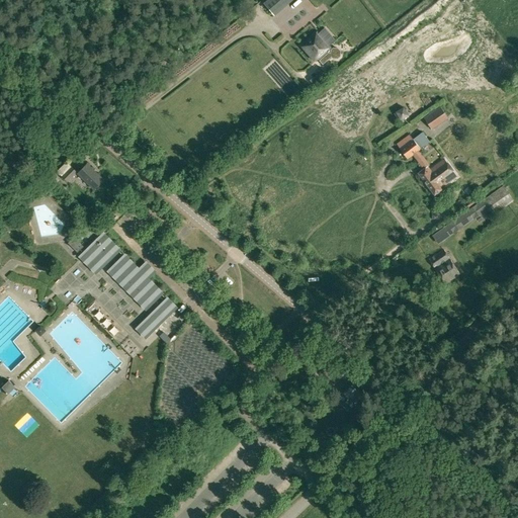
[(279,18),(297,2),(294,0),(279,0),(270,8),(279,18)]
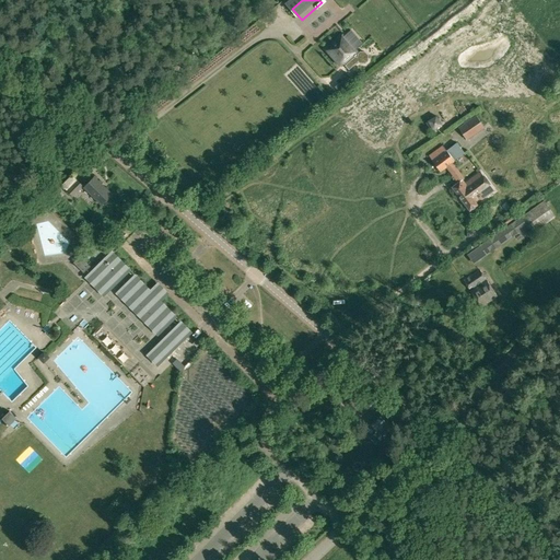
[(335,11),(314,23),(321,34),(340,22),(335,11)]
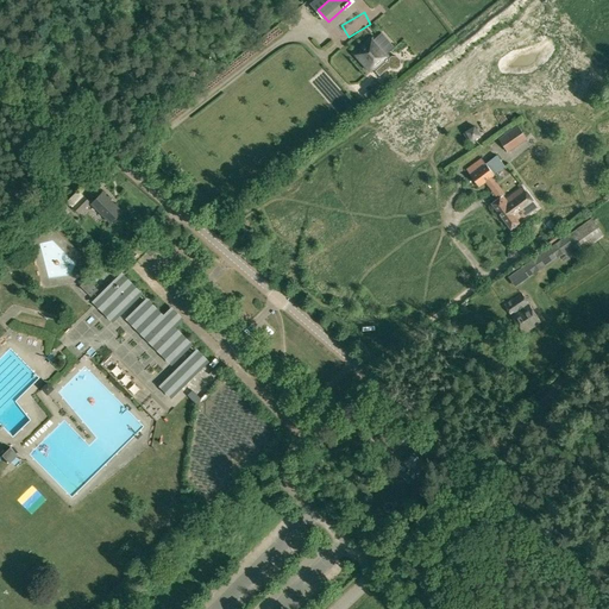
[(372,68),(380,75),(390,67),(390,68),(396,68),(400,66),(400,60),(397,56),(391,56),(390,57),(374,37),(355,54),(370,70),(372,68)]
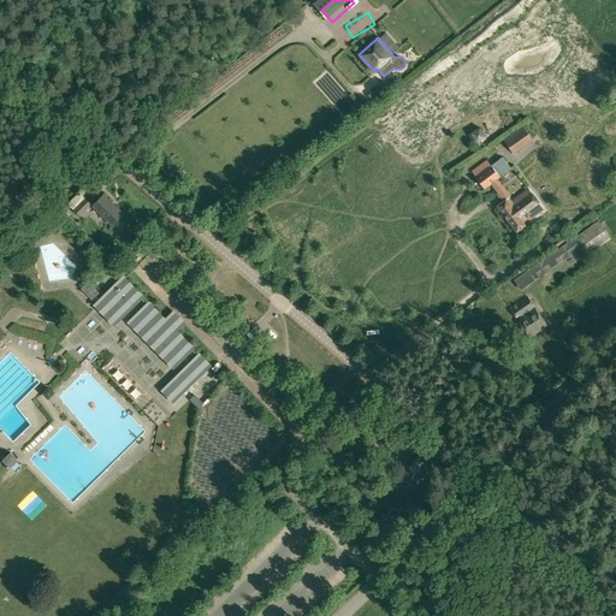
[(379,86),(368,95),(373,100),(384,90),(379,86)]
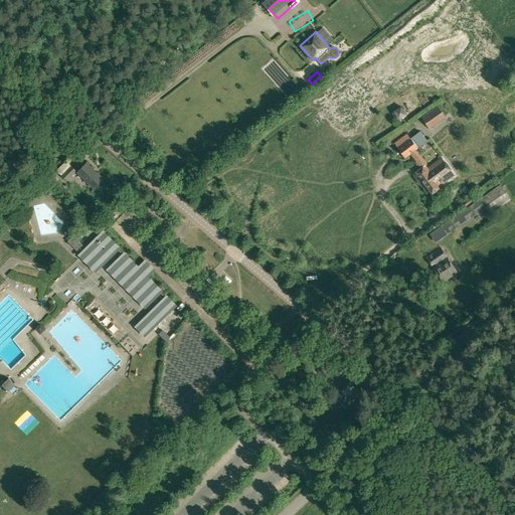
[(392,111),(398,120),(406,115),(401,106),(392,111)]
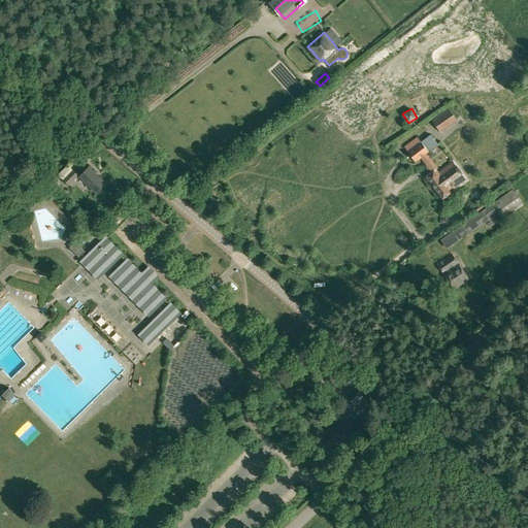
[(432,121),(440,132),(457,121),(449,108),(432,121)]
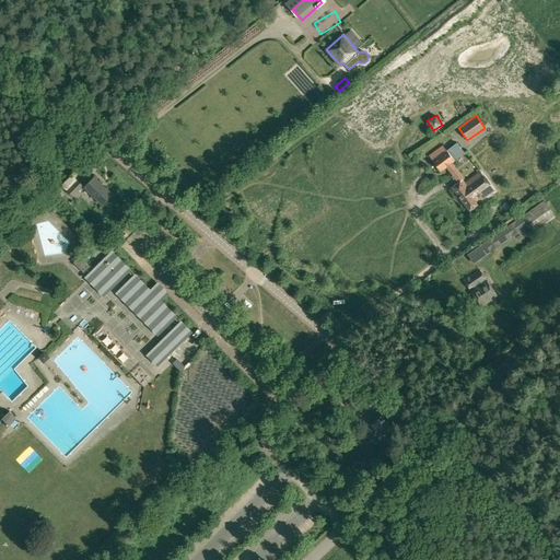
[(441,172),(447,167),(453,163),(455,161),(454,160),(464,152),(457,142),(446,150),(443,144),(429,155),(441,172)]
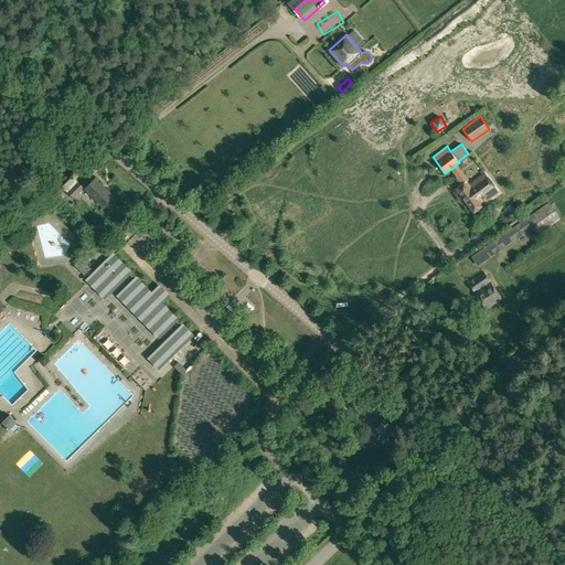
[(457,164),(451,169),(462,184),(456,189),(473,212),(481,206),(480,205),(499,192),(484,173),(469,184),(467,181),(468,180),(457,164)]
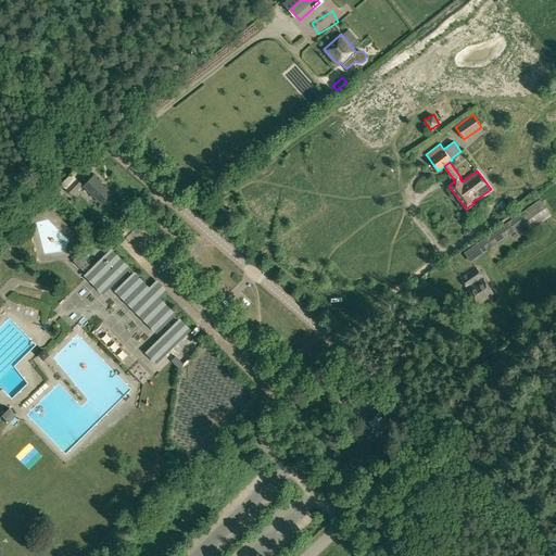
[(63,182),(67,187),(66,189),(72,194),(83,185),(71,174),(63,182)]
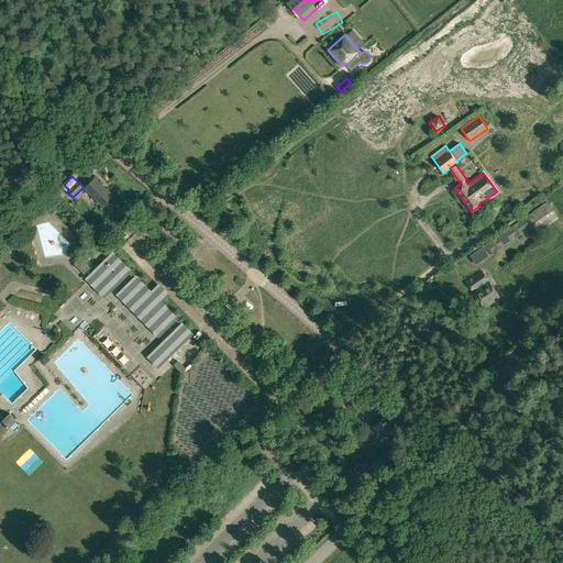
[(85,188),(102,206),(112,196),(95,178),(85,188)]
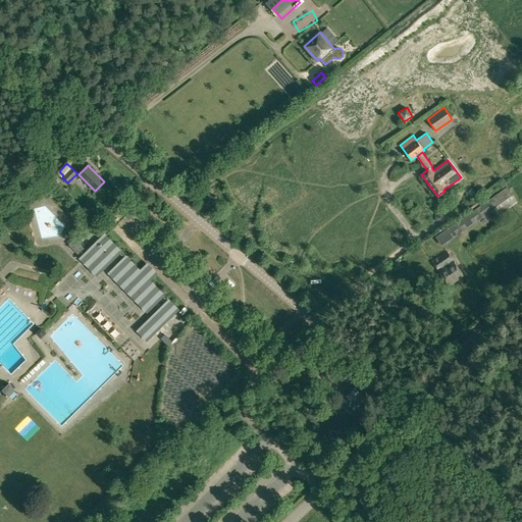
[(507,187),(485,202),(491,211),(496,217),(518,202),(507,187)]
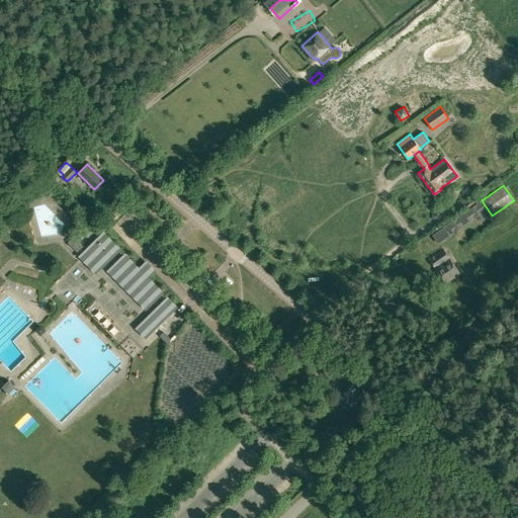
[(451,210),(455,217),(465,207),(459,199),(455,203),(457,205),(451,210)]
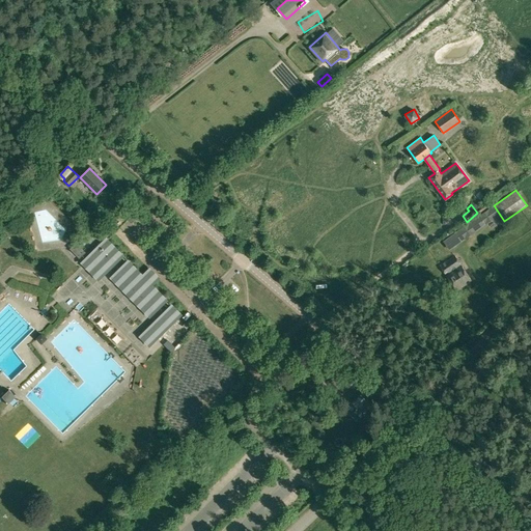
[(495,218),(488,208),(468,224),(474,232),(495,218)]
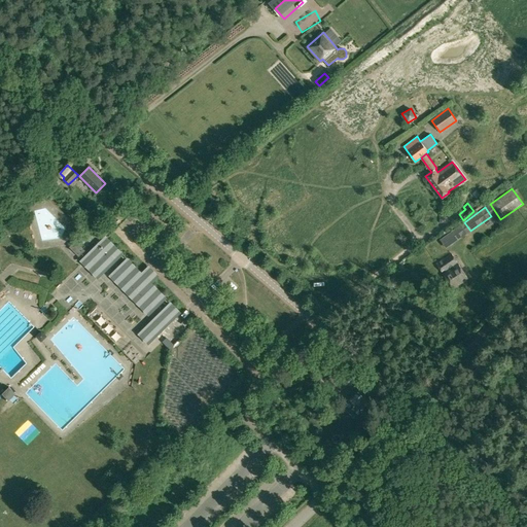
[(451,232),(440,240),(446,248),(457,241),(451,232)]
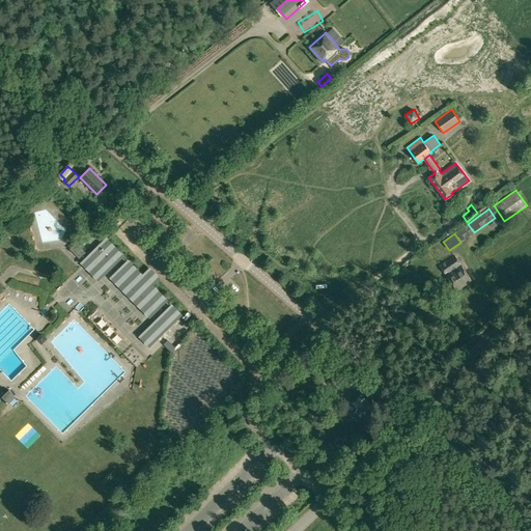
[(83,262),(99,278),(120,256),(106,241),(83,262)]
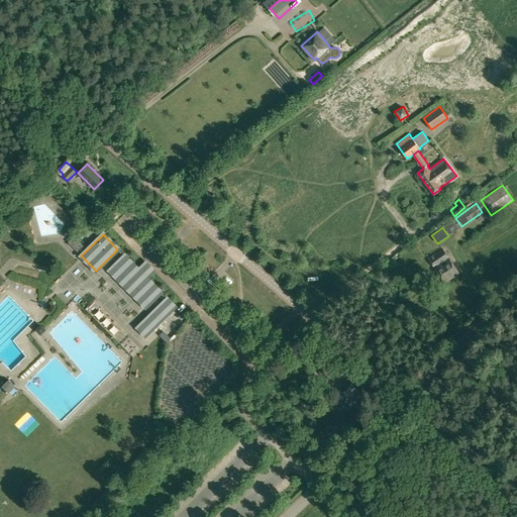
[(68,242),(77,251),(83,245),(74,236),(68,242)]
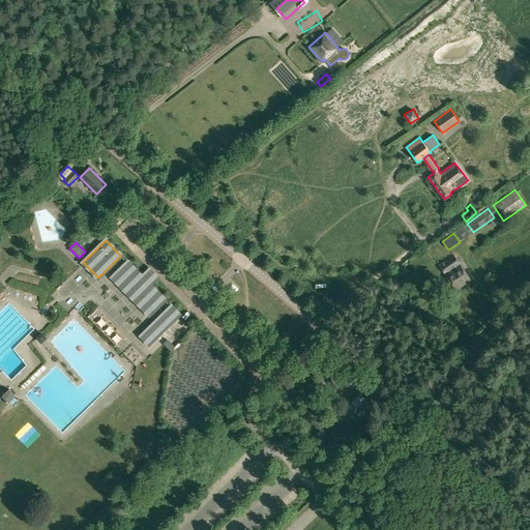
[(465,245),(455,252),(461,259),(470,254),(465,245)]
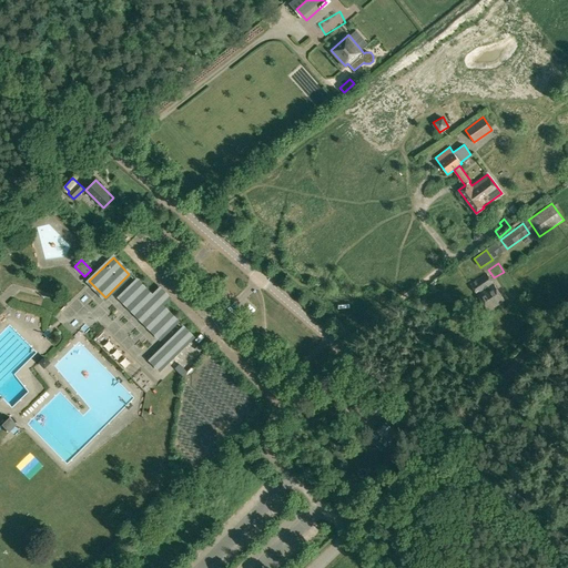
[(469,284),(487,311),(504,300),(487,273),(469,284)]
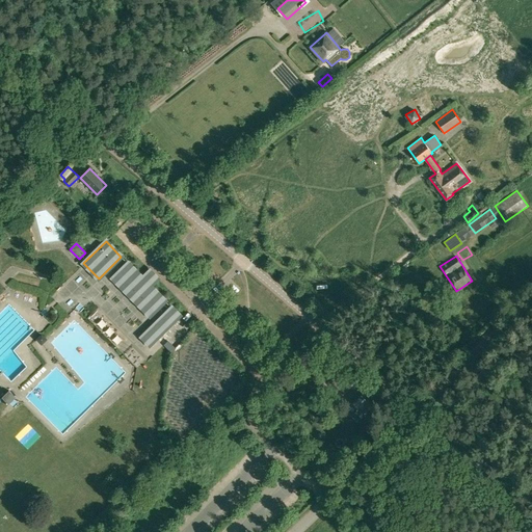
[(112,277),(150,316),(165,300),(150,286),(154,282),(147,274),(142,278),(128,263),(112,277)]
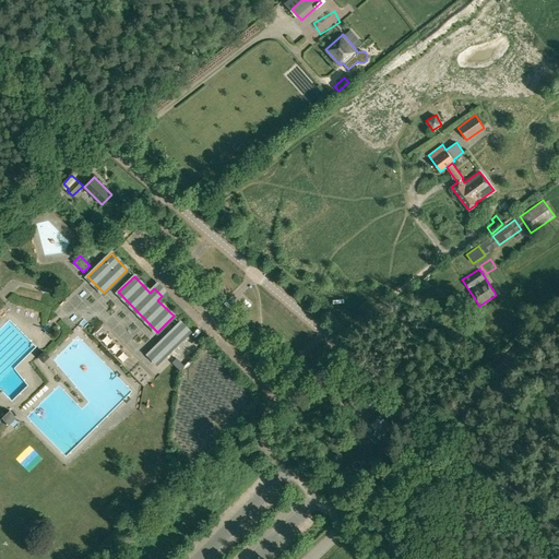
[(88,322),(84,328),(91,332),(95,328),(88,322)]
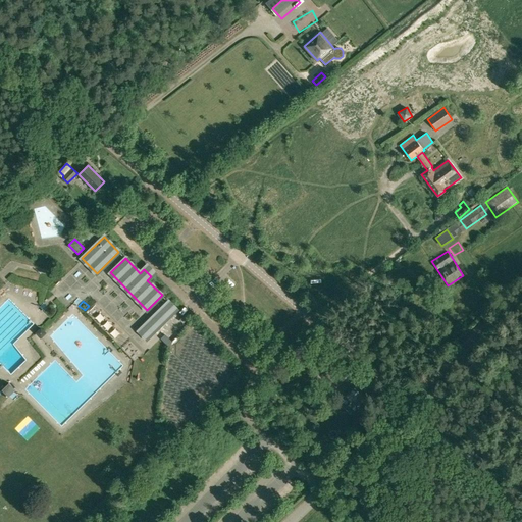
[(147,337),(176,310),(168,302),(140,330),(147,337)]
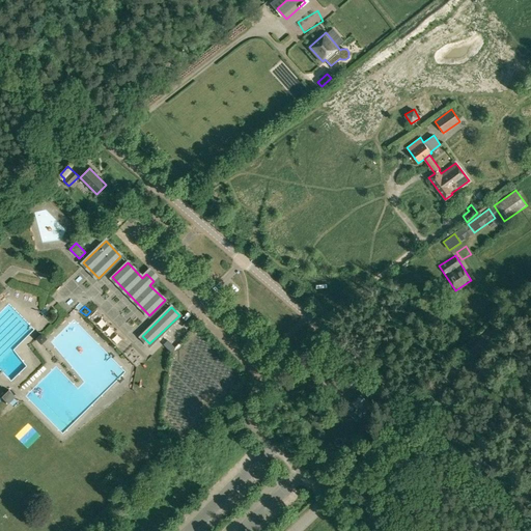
[(346,383),(353,389),(360,382),(354,375),(346,383)]
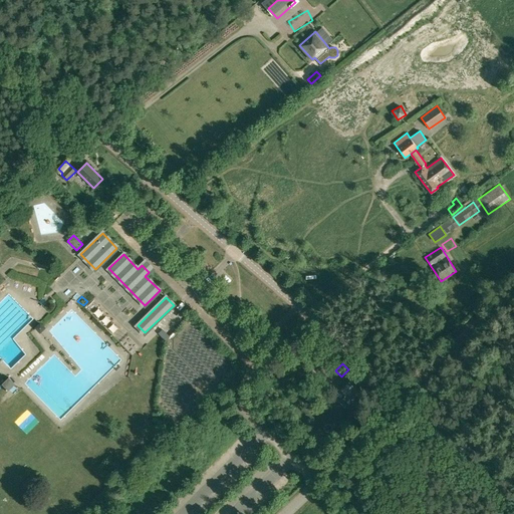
[(324,378),(330,372),(322,364),(316,370),(324,378)]
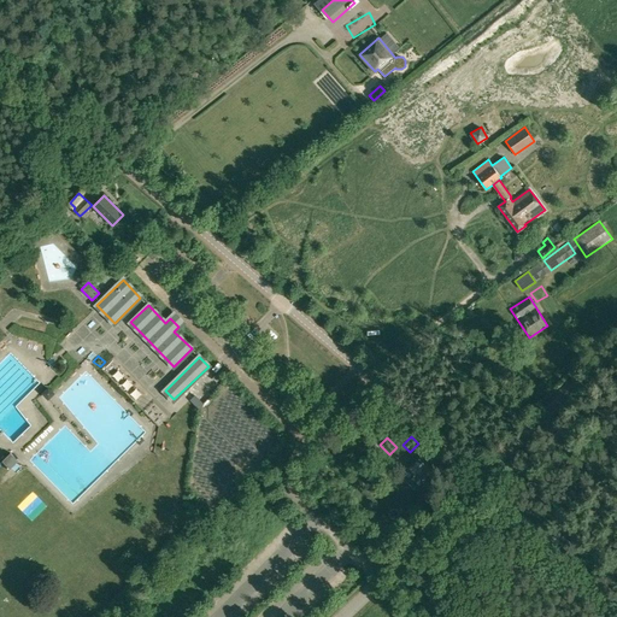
[(3,460),(10,469),(18,460),(11,452),(3,460)]
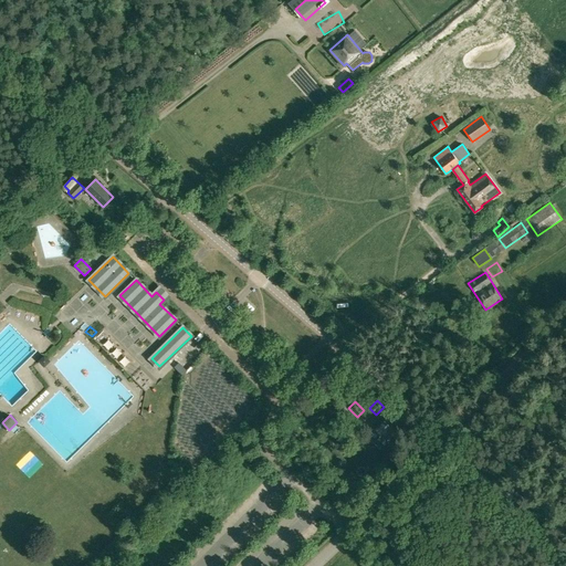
[(375,441),(381,447),(396,431),(390,426),(389,426),(384,420),(375,429),(380,436),(375,441)]
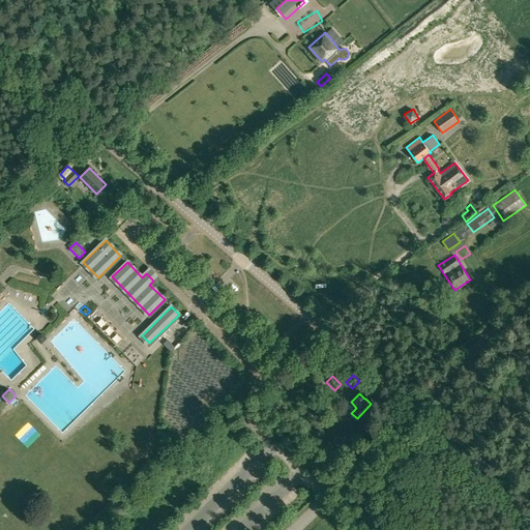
[(265,404),(272,413),(281,405),(272,395),(265,404)]
